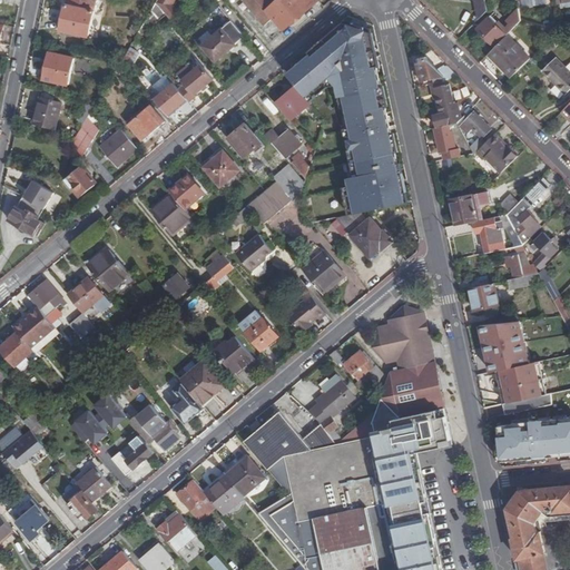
[(67,0),(66,6),(60,31),(88,38),(94,12),(96,1),(91,0),(67,0)]
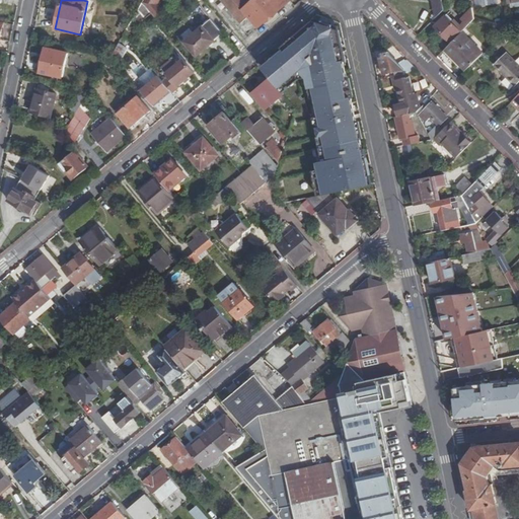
[(152,14),(155,18),(162,11),(157,4),(159,0),(144,0),(142,3),(152,14)]
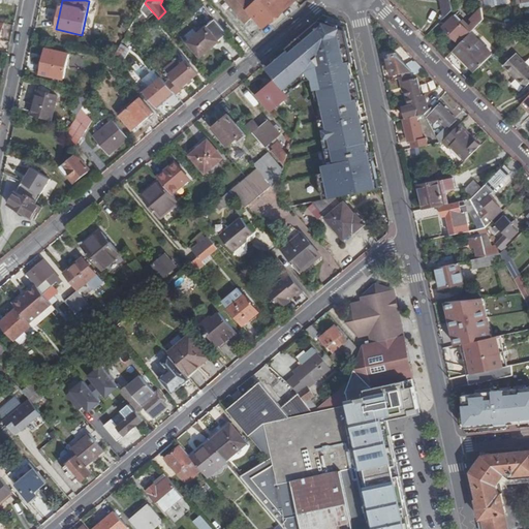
[(252,35),(261,28),(238,0),(225,0),(244,22),(242,24),(252,35)]
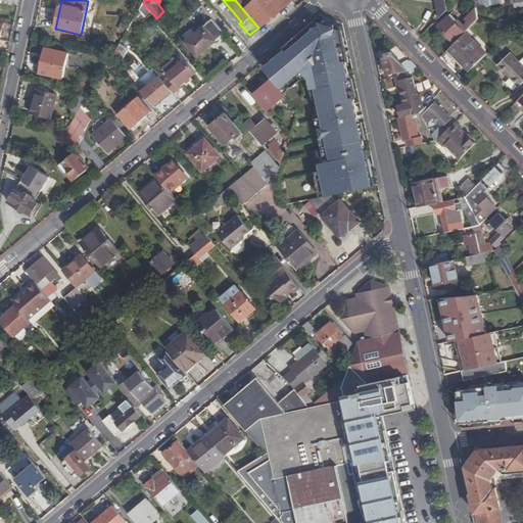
[(246,1),(245,0),(235,0),(258,28),(259,29),(292,1),(290,0),(254,0),(246,7),(244,5),(246,1)]
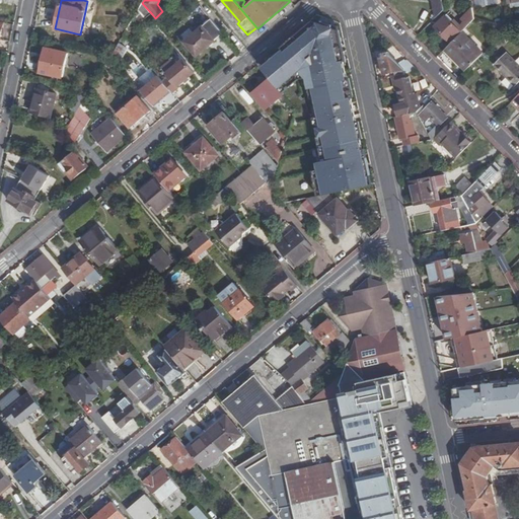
[(432,0),(436,18),(444,10),(441,0),(432,0)]
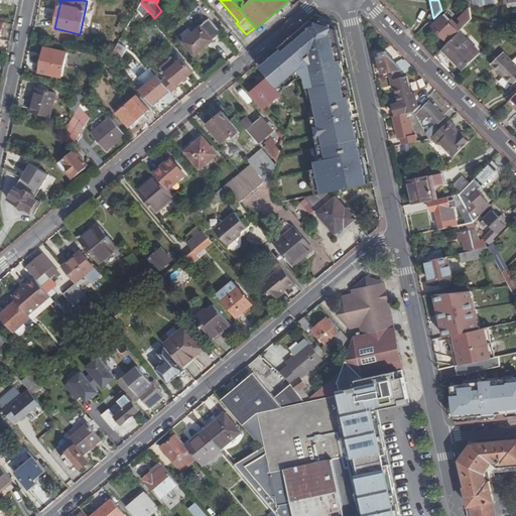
[(145,20),(151,14),(141,3),(137,10),(145,20)]
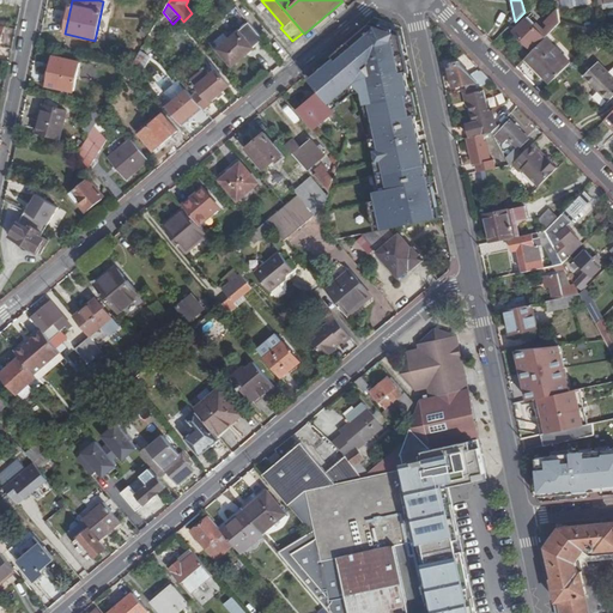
[(65,34),(71,6),(67,6),(61,34),(65,34)]
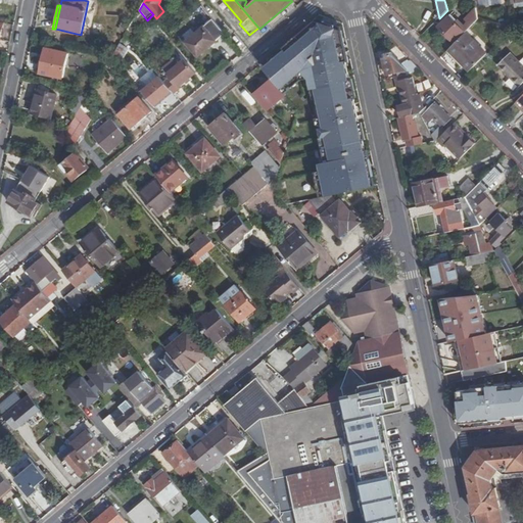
[(479,20),(477,9),(466,20),(469,24),(464,28),(458,20),(457,21),(450,15),(448,17),(438,27),(454,42),(464,33),(465,34),(467,32),(479,20)]
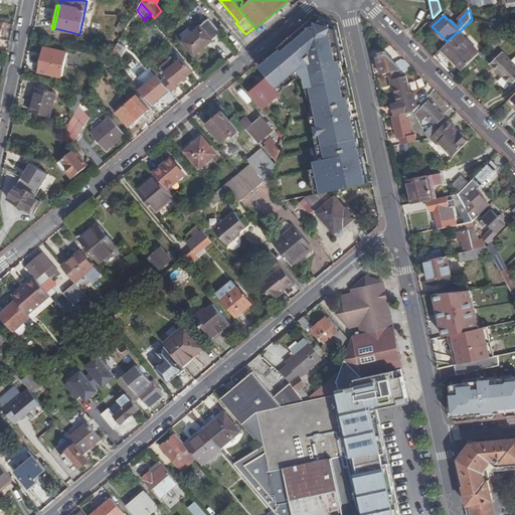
[(317,24),(319,22),(318,21),(314,19),(300,31),(302,33),(314,23),(317,24)]
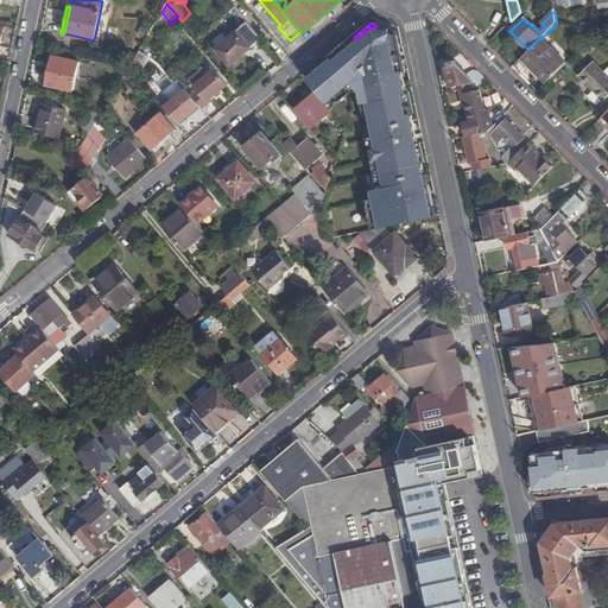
[(230,65),(261,39),(248,24),(217,50),(230,65)]
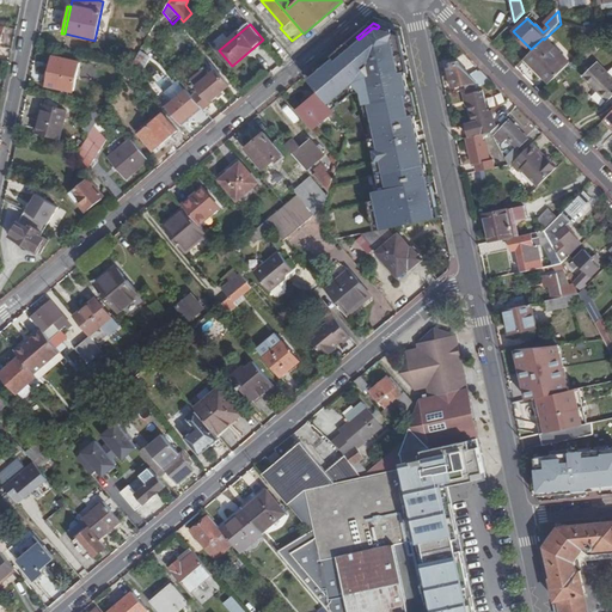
[(334,60),(308,81),(319,93),(329,105),(354,85),(359,90),(362,95),(365,105),(369,104),(372,116),(374,126),(409,118),(404,97),(408,96),(408,95),(403,74),(403,73),(399,74),(396,57),(399,56),(396,37),(392,35),(391,31),(379,26),(377,29),(373,28),(359,40),(352,46),(350,47),(353,49),(336,62),(335,60),(334,60)]
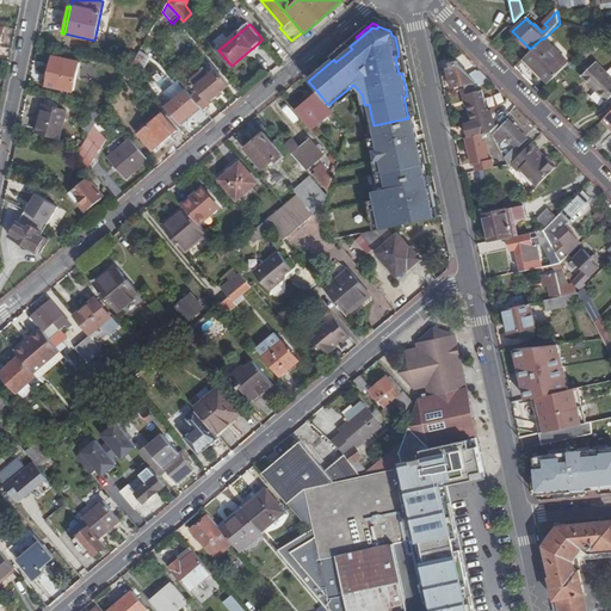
[(576,36),(593,42),(599,36),(588,32),(579,30),(576,36)]
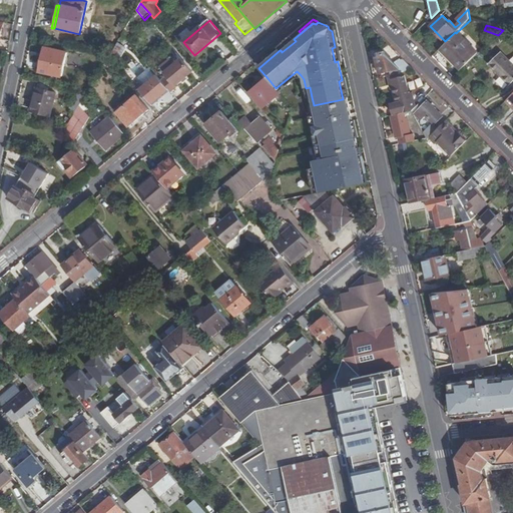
[(332,48),(335,62),(338,61),(338,62),(341,61),(333,28),(329,26),(328,26),(329,29),(332,31),(335,47),(332,48)]
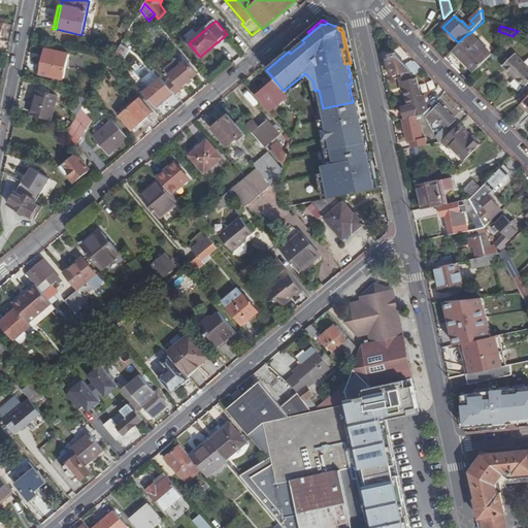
[(134,37),(128,31),(125,36),(130,41),(134,37)]
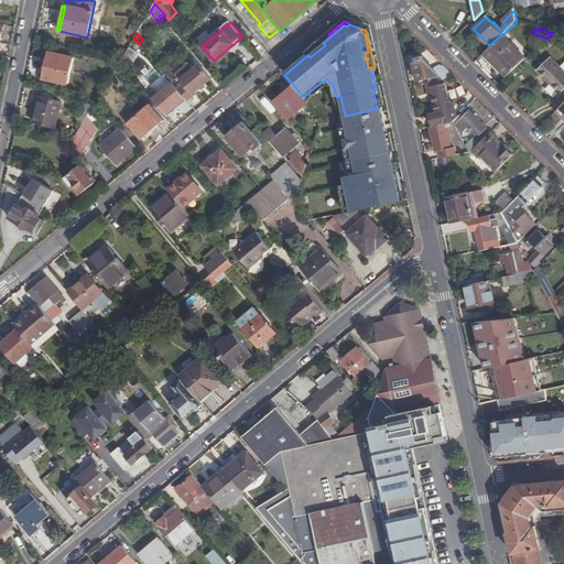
[(554,39),(559,35),(553,33),(548,39),(544,42),(550,47),(556,41),(554,39)]
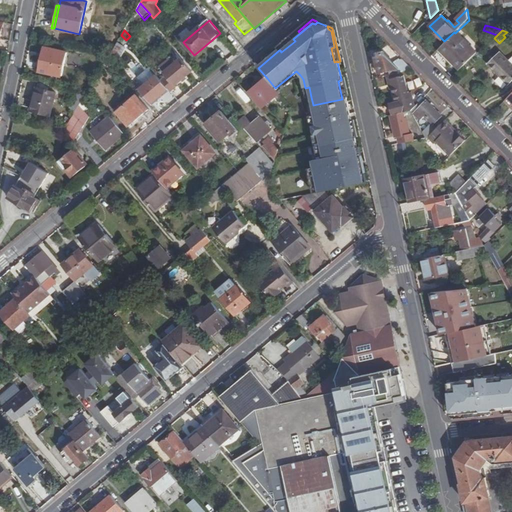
[(464,38),(457,31),(455,33),(462,40),(464,38)]
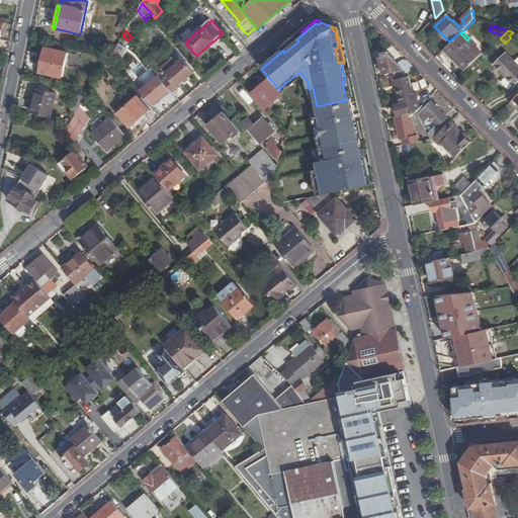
[(444,49),(466,71),(485,54),(469,38),(467,40),(460,33),(444,49)]
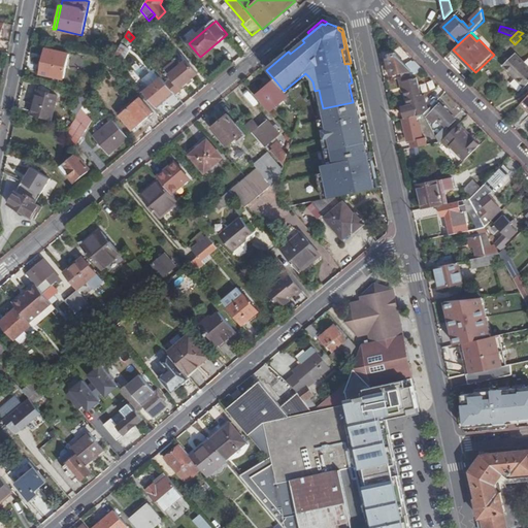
[(303,39),(301,37),(287,50),(288,52),(289,52),(290,54),(304,42),(302,40),(303,39)]
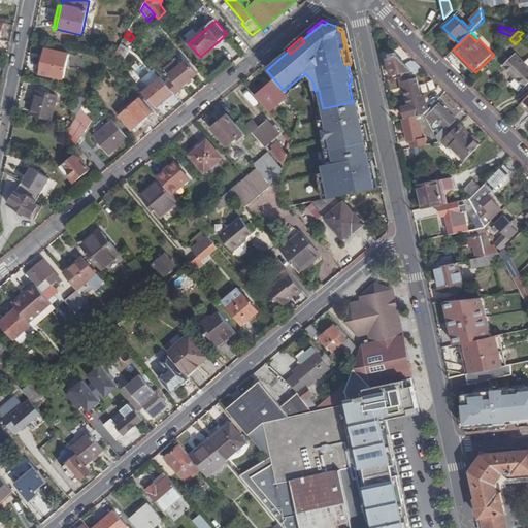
[(127,52),(121,44),(117,50),(123,56),(127,52)]
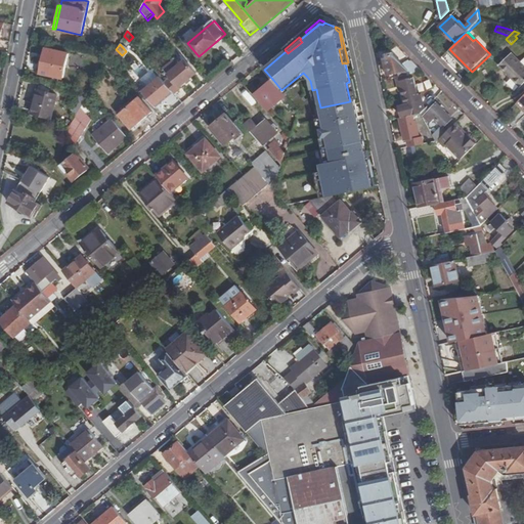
[(68,54),(46,49),(41,74),(62,79),(68,54)]
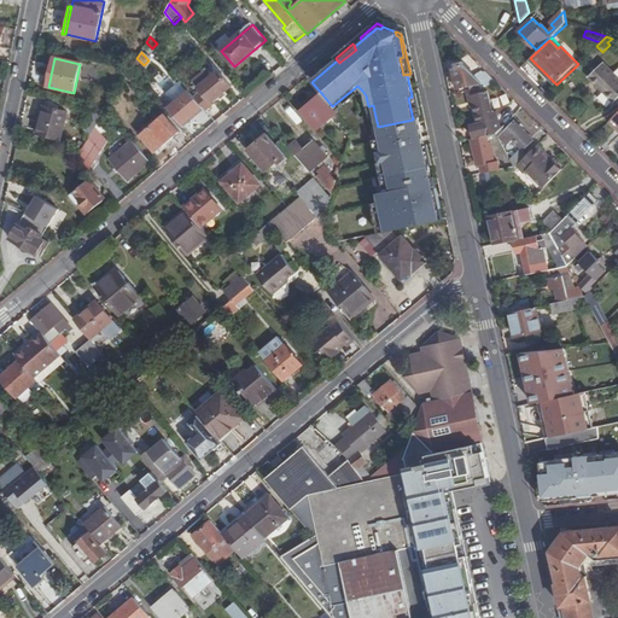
[(462,63),(449,65),(449,70),(456,69),(460,88),(478,85),(481,83),(478,81),(462,66),(462,63)]
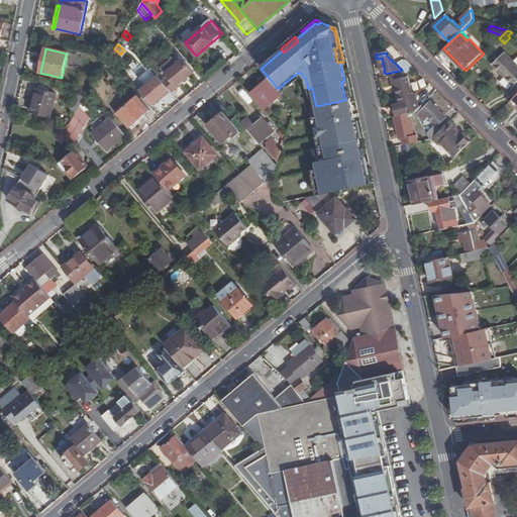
[(516,82),(516,65),(505,53),(494,64),(514,85),(516,82)]
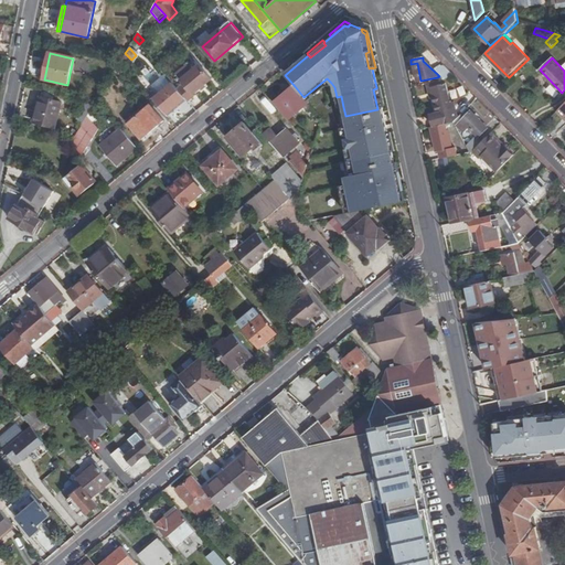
[(107,66),(116,68),(119,64),(120,62),(109,59),(107,66)]
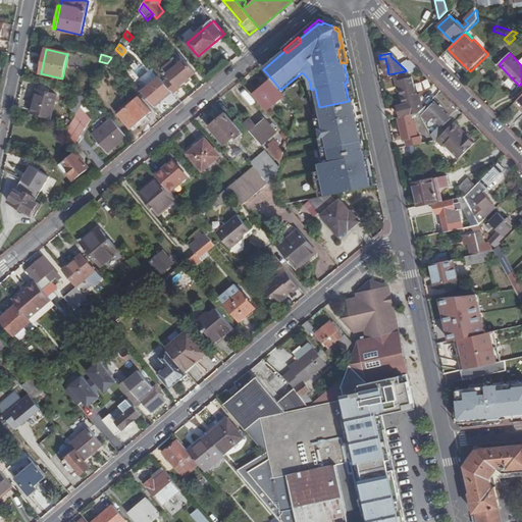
[(116,66),(110,59),(107,63),(106,65),(111,71),(116,66)]
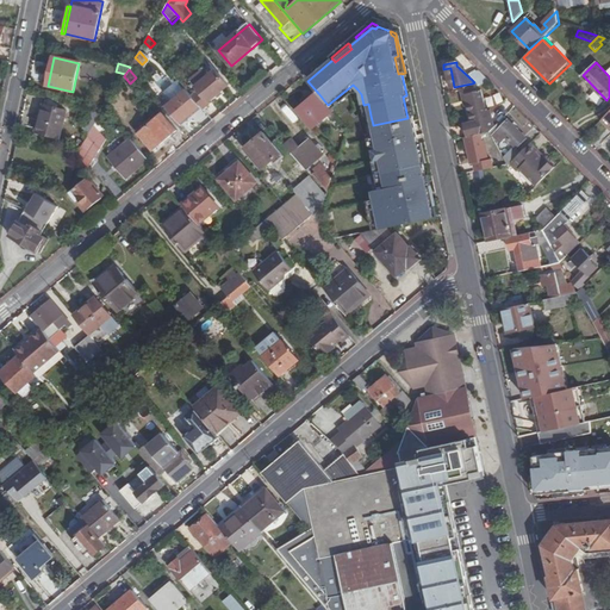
[(200,93),(193,99),(199,106),(203,110),(204,111),(211,105),(209,103),(228,86),(216,70),(197,87),(200,93)]
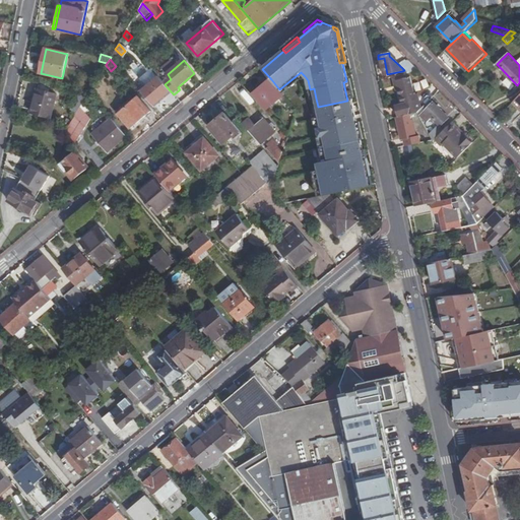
[(402,74),(418,70),(409,61),(402,68),(404,70),(402,71),(402,74)]
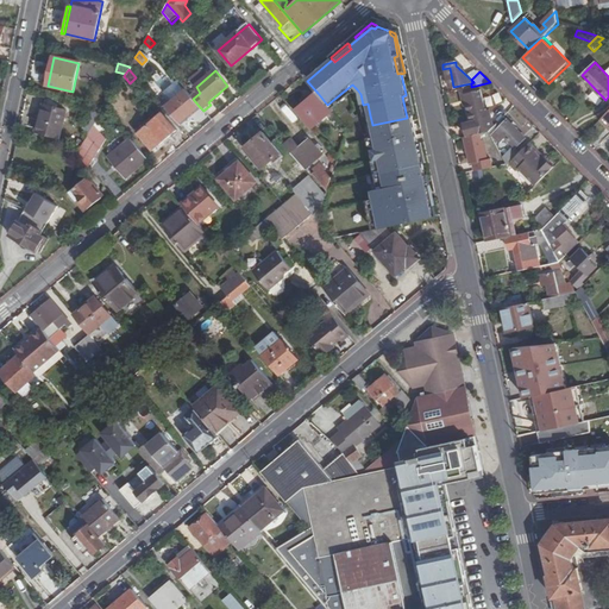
[(175,81),(168,92),(176,98),(184,87),(175,81)]
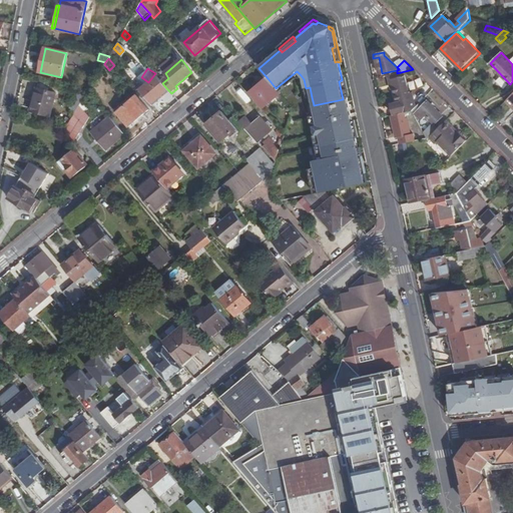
[(301,75),(297,71),(276,88),(280,92),(301,75)]
